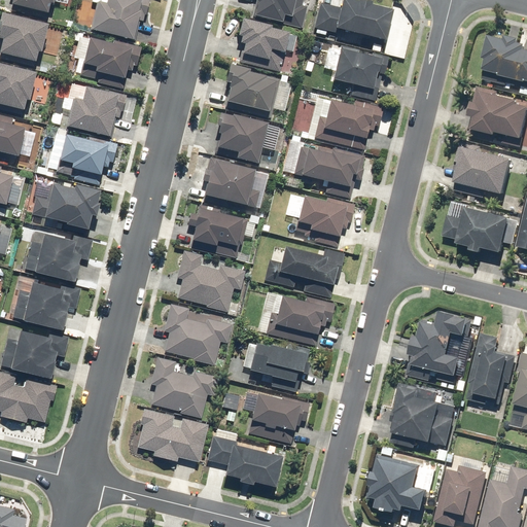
[(14,0),(14,3),(51,12),(54,3),(57,3),(57,0),(14,0)]
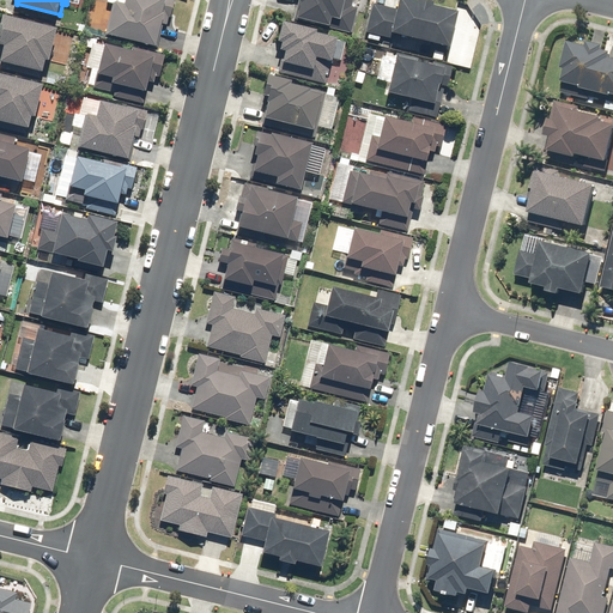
[(109,0),(109,2),(114,4),(107,32),(159,46),(165,24),(169,25),(171,17),(173,17),(176,0),(109,0)]
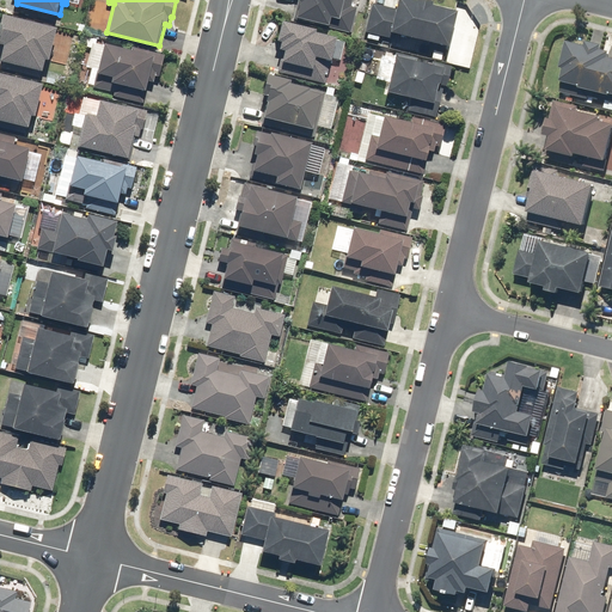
[(299,0),(295,20),(353,35),(359,7),(354,6),(355,0),(299,0)]
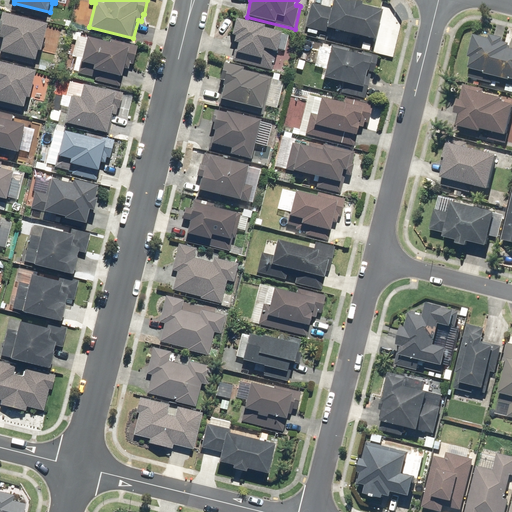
[(334,0),(333,7),(312,2),(306,27),(309,28),(308,32),(318,35),(319,31),(328,33),(329,28),(379,40),(386,8),(365,3),(365,0),(334,0)]
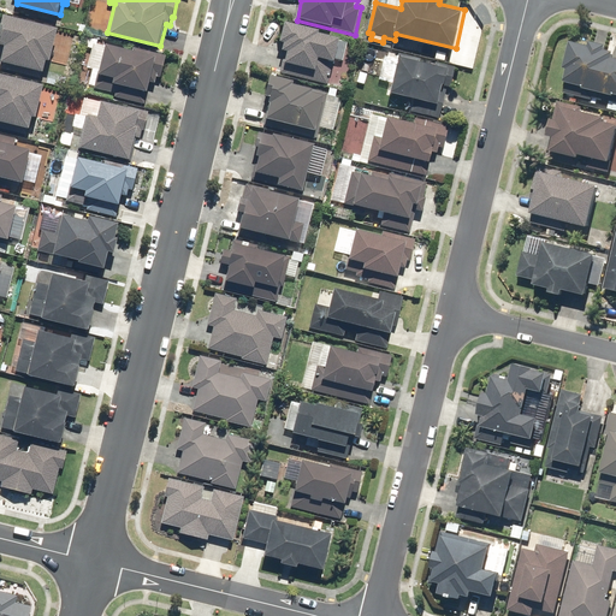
[(60,28),(6,13),(0,36),(4,37),(1,45),(7,46),(3,60),(46,72),(49,60),(52,60),(60,28)]
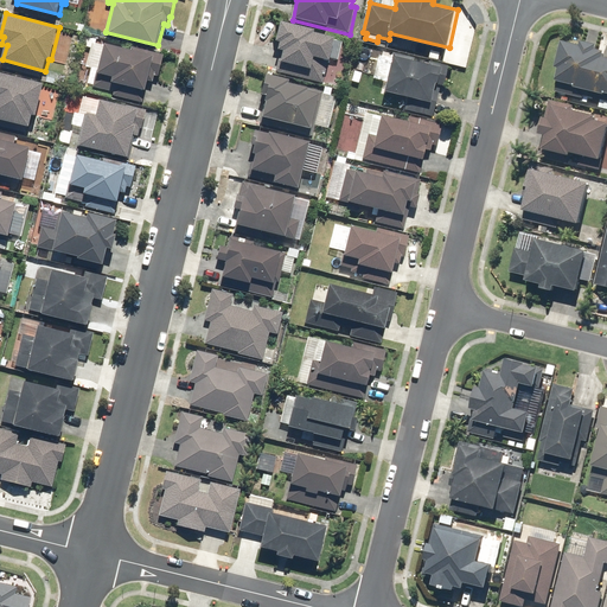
[(318,29),(282,19),(275,42),(280,43),(279,49),(283,50),(276,72),(325,85),(332,59),(339,61),(345,40),(338,39),(339,37),(318,31),(318,29)]
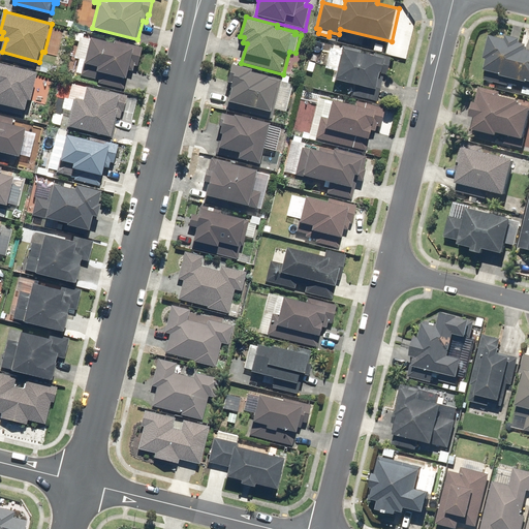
[(493,60),(488,80),(510,86),(511,83),(528,87),(528,43),(525,43),(526,39),(512,35),(511,39),(496,36),(490,59),(493,60)]
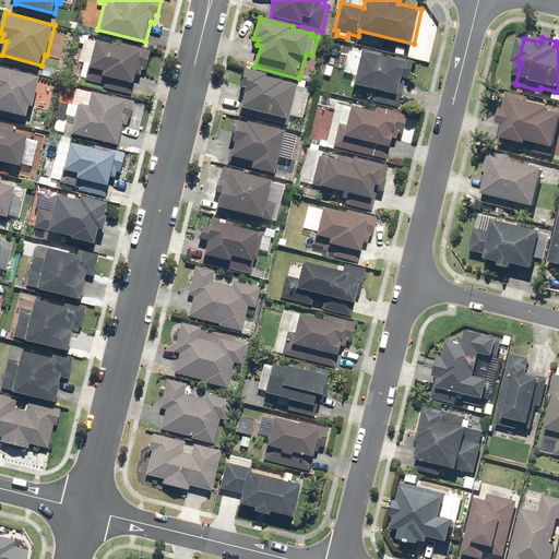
[(92,63),(86,80),(105,85),(105,87),(132,95),(138,74),(142,75),(144,69),(147,69),(153,50),(122,43),(121,45),(98,38),(98,42),(86,38),(81,60),(92,63)]
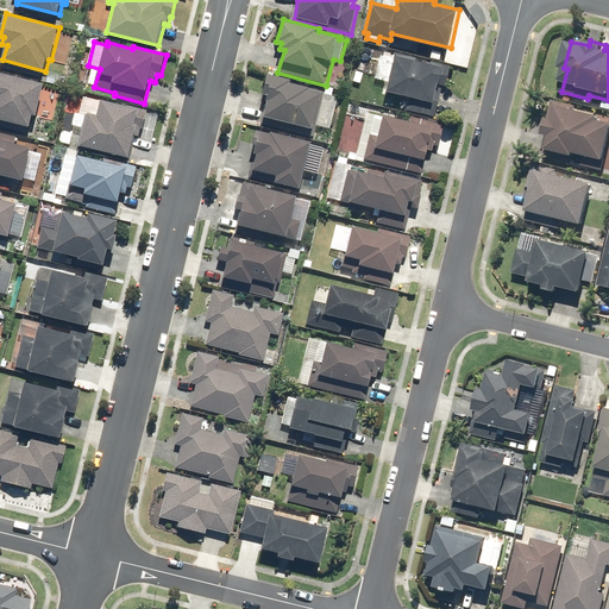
[(393,56),(393,52),(385,51),(384,55),(382,55),(376,79),(389,82),(387,93),(409,99),(407,111),(437,118),(444,87),(447,88),(452,66),(433,61),(432,63),(418,60),(418,57),(396,51),(395,56),(393,56)]
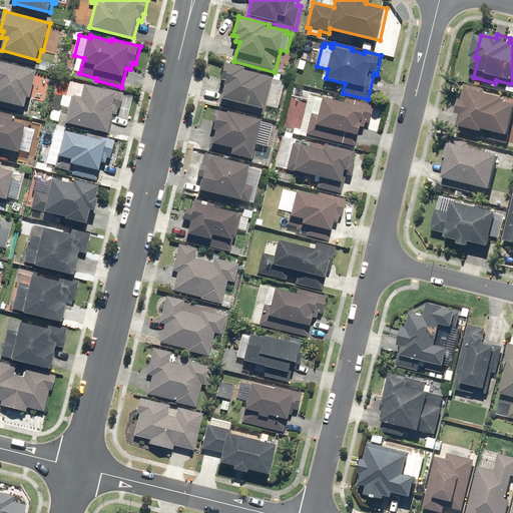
[(0,99),(26,106),(29,96),(31,97),(39,69),(0,58),(0,99)]
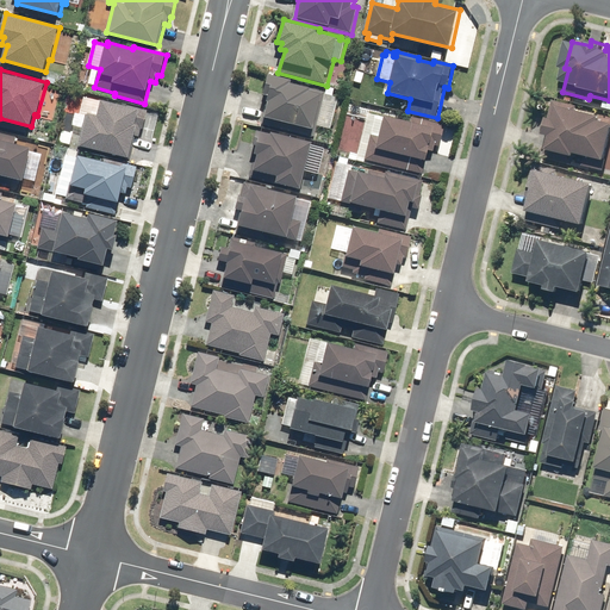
[(362,85),(366,73),(358,70),(354,82),(362,85)]
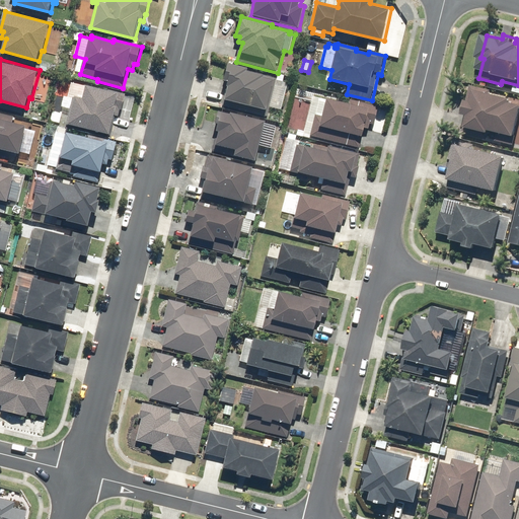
[(229,86),(226,98),(270,109),(270,106),(282,109),(289,83),(277,80),(277,78),(266,75),(266,74),(249,70),(249,68),(230,63),(225,80),(229,81),(228,85),(229,86)]
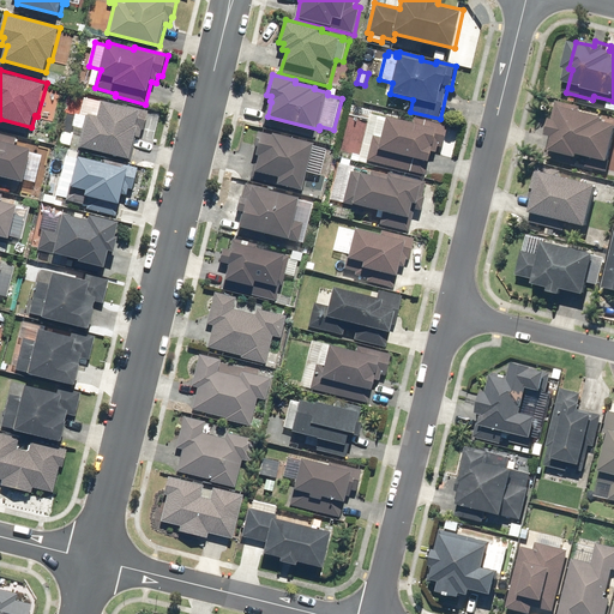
[(104,100),(103,102),(100,115),(91,113),(90,115),(88,114),(79,146),(131,161),(137,137),(142,138),(144,130),(145,130),(150,112),(104,100)]
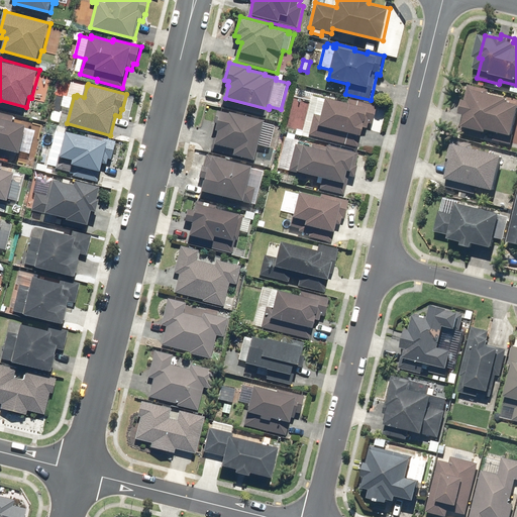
[(467,114),(462,133),(488,139),(490,132),(491,130),(499,131),(497,140),(513,144),(515,135),(516,135),(516,132),(516,103),(512,102),(512,99),(490,93),(491,90),(472,86),(464,114),(467,114)]
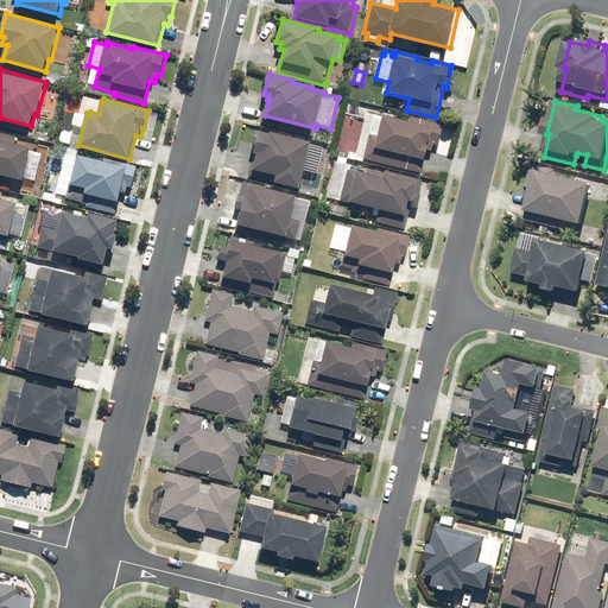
[(410,120),(385,114),(379,135),(371,133),(363,160),(423,175),(429,150),(434,151),(435,146),(439,147),(445,124),(411,115),(410,120)]
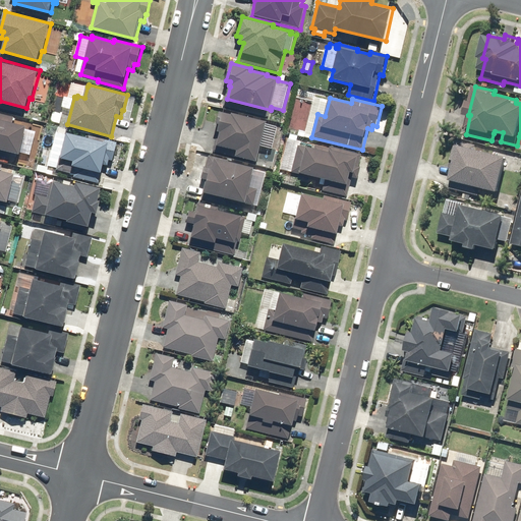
[(0,149),(20,155),(29,126),(14,122),(15,116),(1,112),(1,111),(0,110),(0,149)]
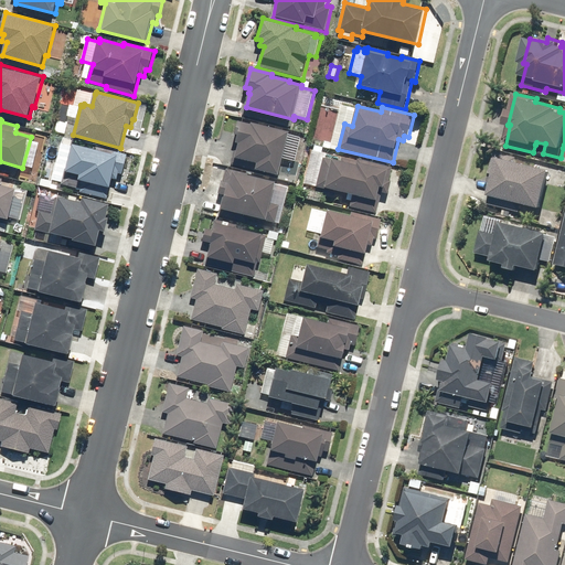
[(253,123),(240,119),(234,144),(238,144),(236,151),(234,151),(231,162),(256,168),(255,170),(281,176),(291,130),(253,121),(253,123)]
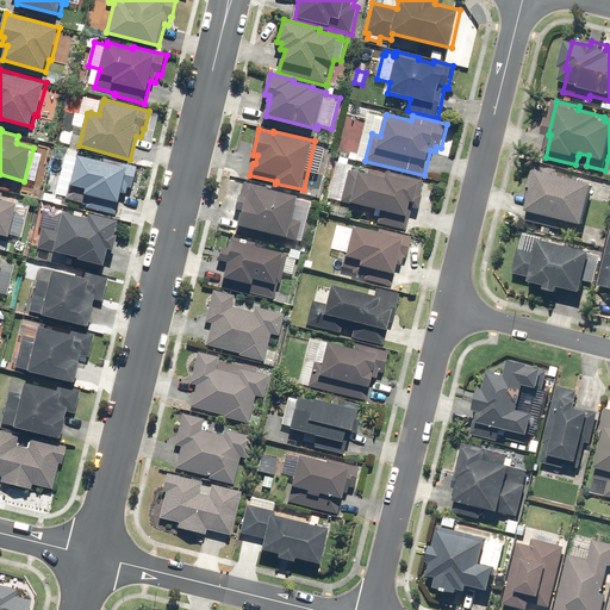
[(106,161),(80,154),(79,159),(68,155),(57,195),(69,198),(68,201),(118,215),(122,203),(123,193),(128,194),(130,186),(135,187),(139,167),(129,163),(128,166),(107,160),(106,161)]
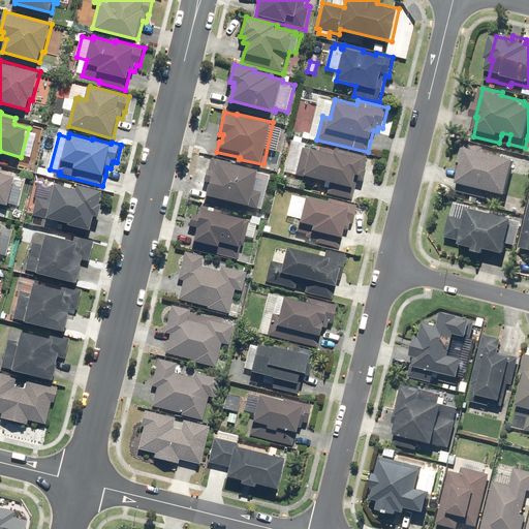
[(459,182),(508,194),(518,156),(486,149),(486,146),(465,141),(461,160),(464,161),(459,182)]
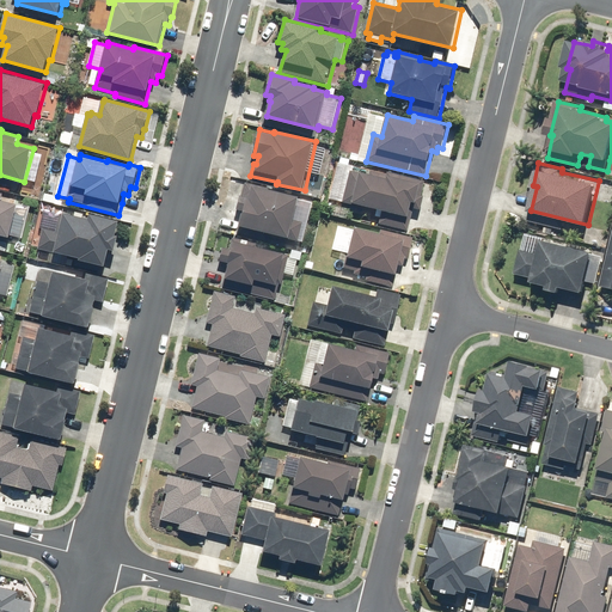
[(369,173),(352,169),(343,202),(383,212),(379,225),(409,232),(415,209),(422,212),(426,195),(423,194),(427,181),(387,171),(387,173),(371,170),(369,173)]
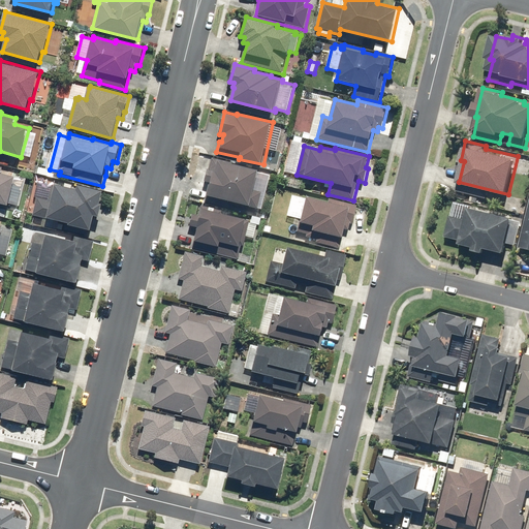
[(260,169),(212,157),(206,182),(211,183),(208,196),(263,210),(272,176),(260,173),(260,169)]
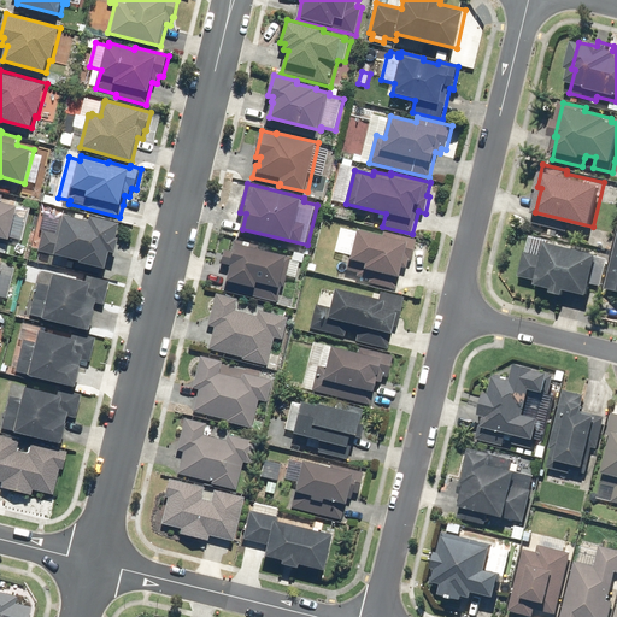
[(0,238),(10,240),(19,205),(3,200),(4,195),(0,193),(0,238)]
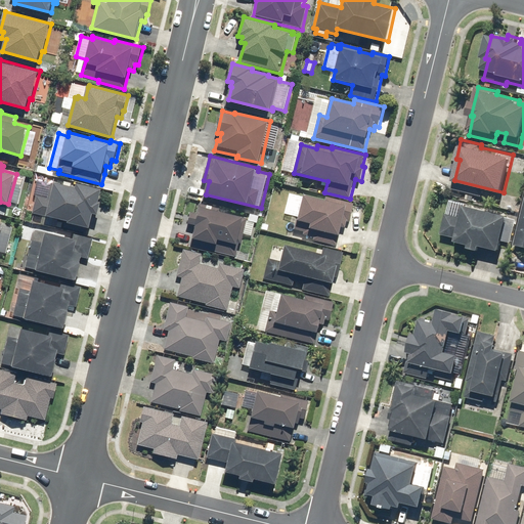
[(56,181),(55,184),(39,180),(35,197),(38,198),(33,213),(47,217),(48,215),(69,221),(69,222),(91,228),(95,214),(99,215),(102,202),(100,201),(103,188),(79,181),(78,186),(56,181)]
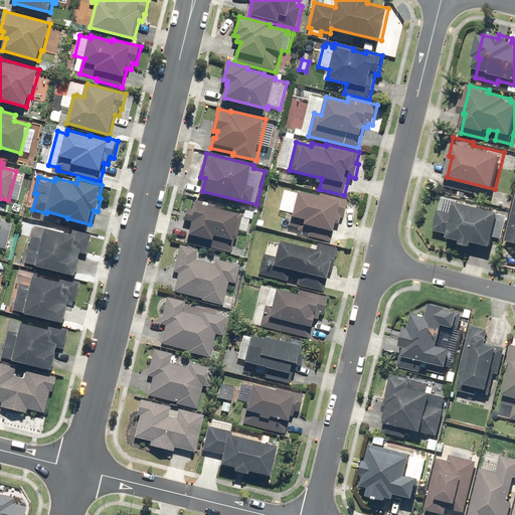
[(320,195),(300,189),(292,216),(306,220),(302,235),(331,243),(334,231),(336,224),(342,225),(344,217),(349,200),(321,192),(320,195)]
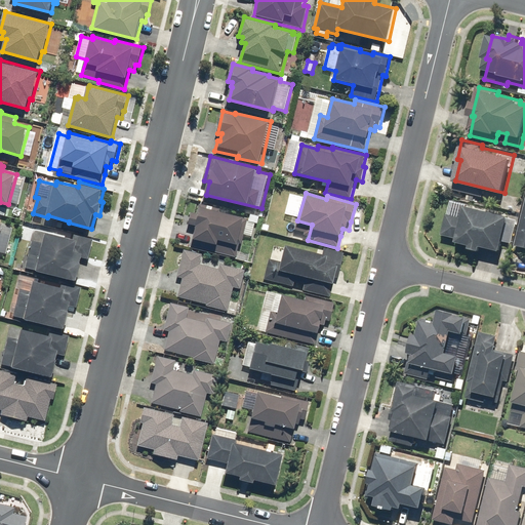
[(221,208),(200,203),(198,212),(191,210),(188,225),(197,227),(192,247),(239,258),(248,216),(221,210),(221,208)]
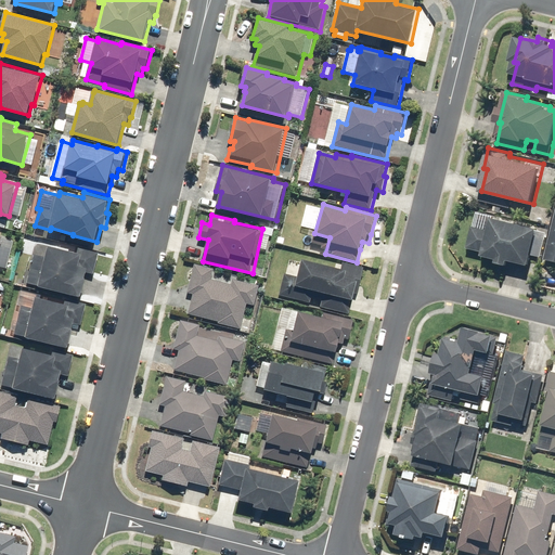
[(490,229),(474,224),(468,248),(483,253),(482,257),(511,265),(512,259),(532,265),(541,226),(493,215),(490,229)]
